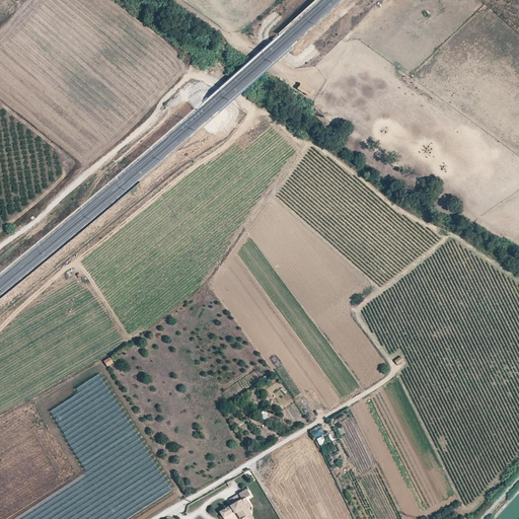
[(103,361),(107,366),(113,363),(109,357),(103,361)]
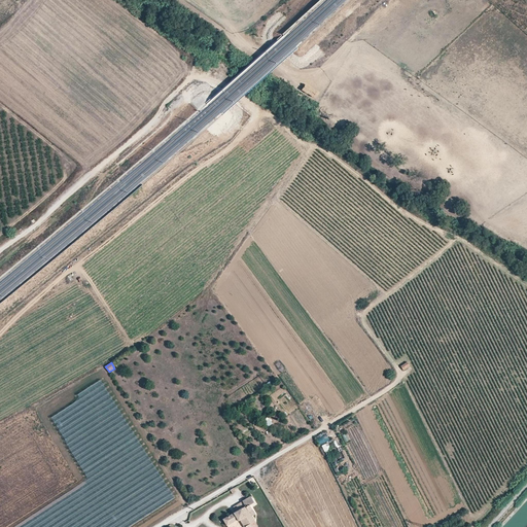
[(400,365),(402,371),(410,366),(407,362),(400,365)]
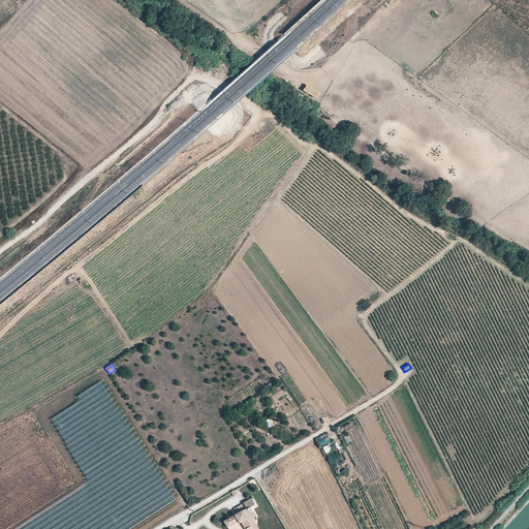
[(318,440),(321,447),(331,441),(328,435),(318,440)]
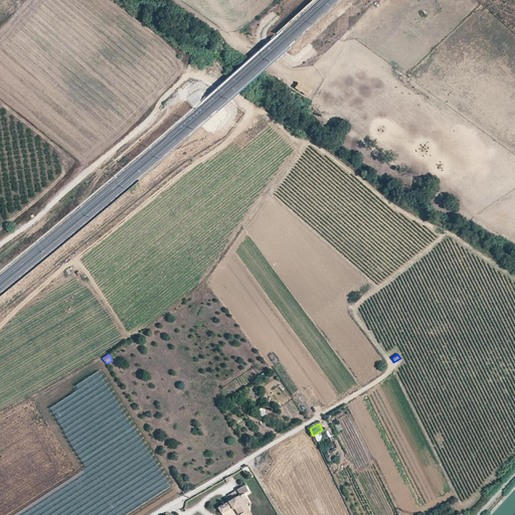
[(315,436),(318,442),(323,439),(320,433),(315,436)]
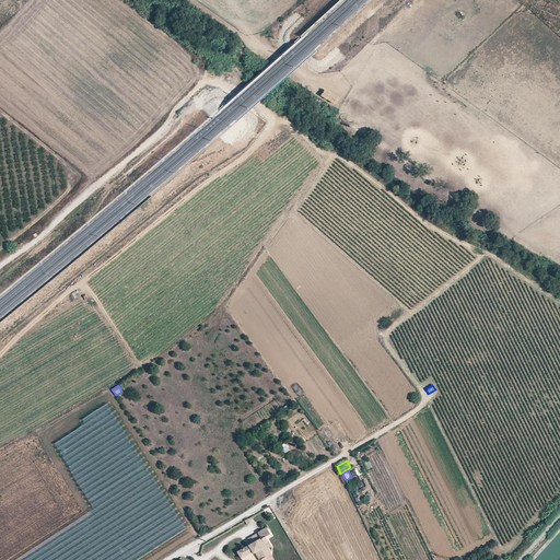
[(236,551),(241,559),(247,559),(253,557),(254,559),(268,559),(266,556),(270,553),(267,548),(271,546),(266,535),(269,533),(266,527),(257,533),(260,537),(236,551)]
